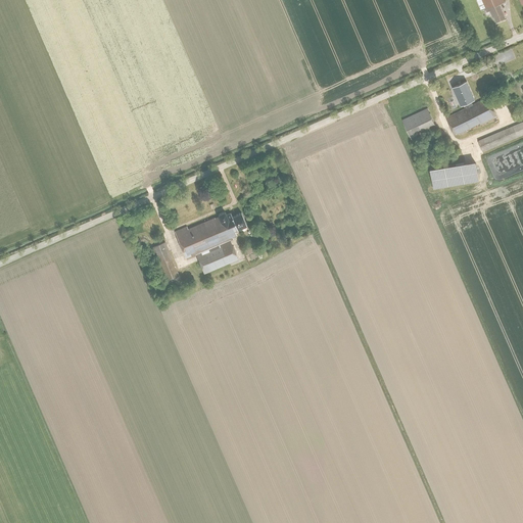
[(477,0),(481,9),(486,7),(482,0),(477,0)]
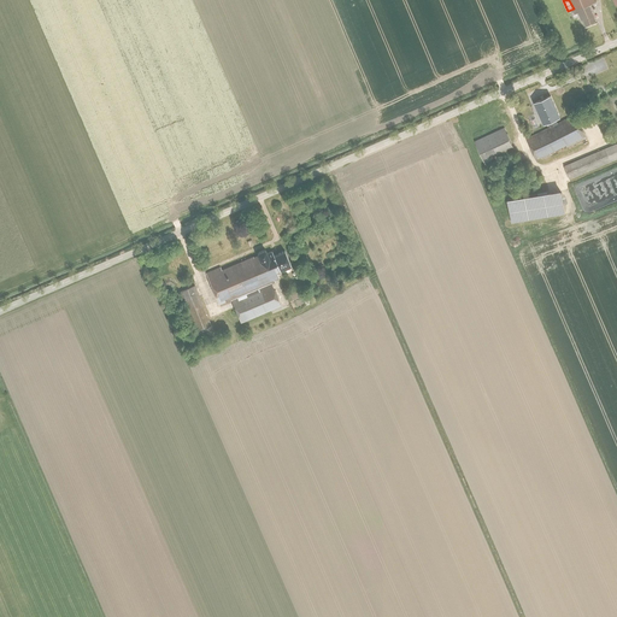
[(594,0),(569,0),(574,9),(575,13),(579,12),(581,19),(583,18),(587,25),(597,21),(589,5),(595,1),(594,0)]
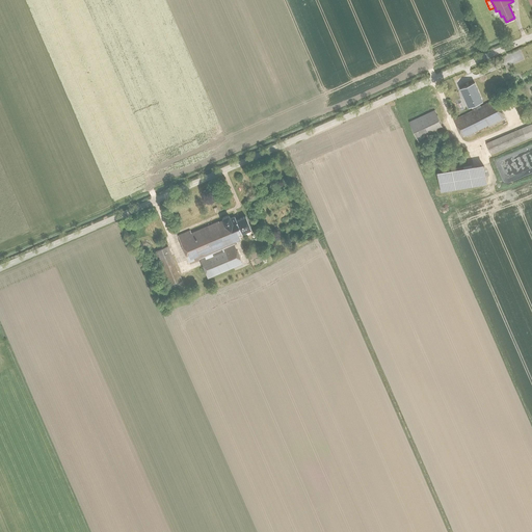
[(475,81),(460,88),(470,107),(473,106),(480,102),(484,100),(475,81)]
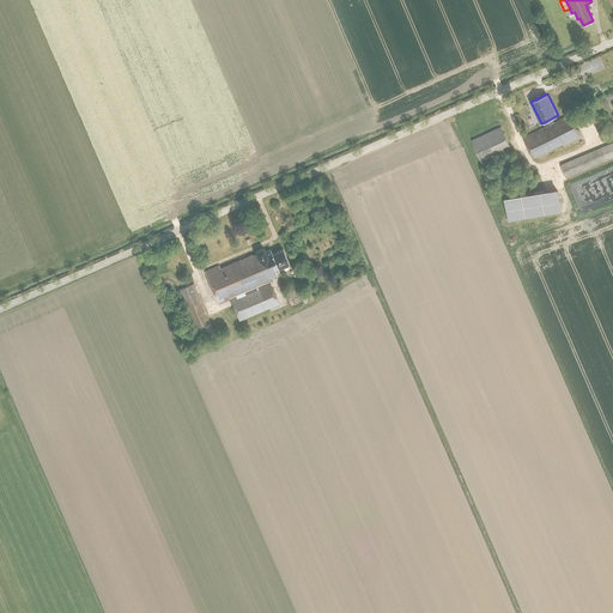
[(525,138),(534,158),(582,135),(572,115),(525,138)]
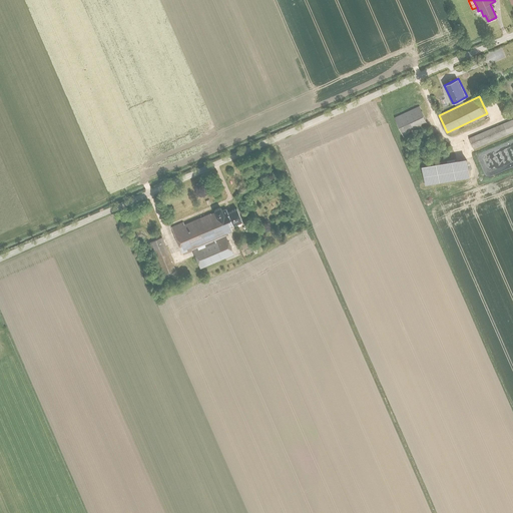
[(420,105),(396,117),(404,134),(428,123),(420,105)]
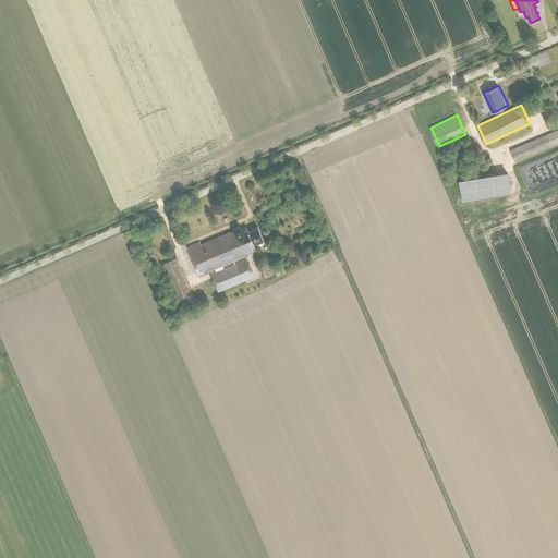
[(557,129),(511,149),(517,161),(557,143),(557,129)]
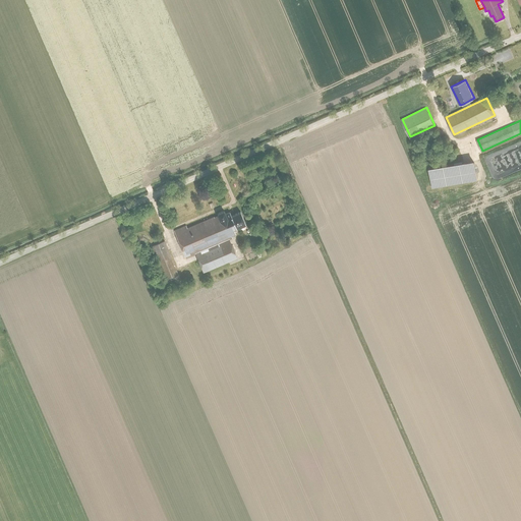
[(520,146),(512,149),(514,155),(512,155),(512,158),(517,157),(518,160),(520,159),(520,146)]
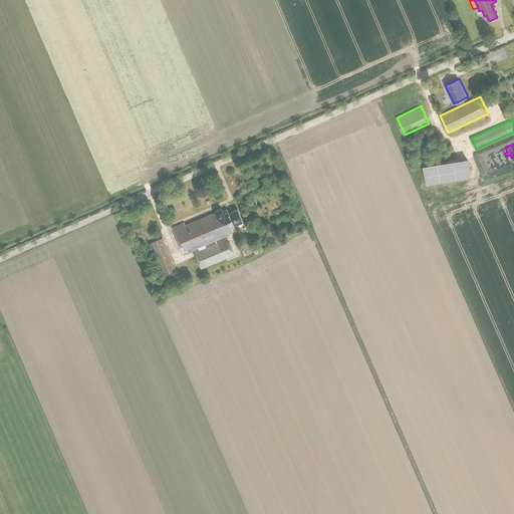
[(468,159),(424,166),(427,186),(471,179),(468,159)]
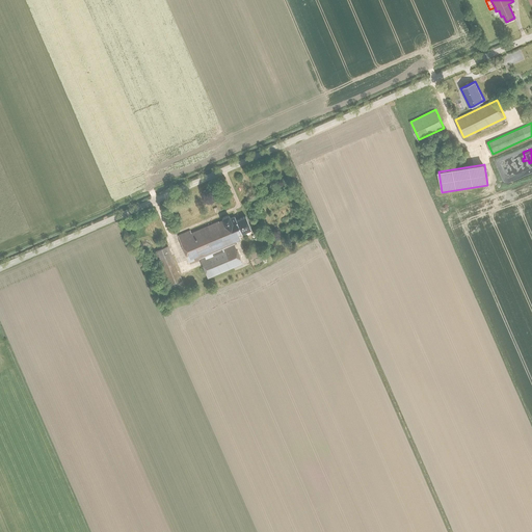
[(233,216),(180,239),(189,262),(243,239),(241,234),(235,221),(233,216)]
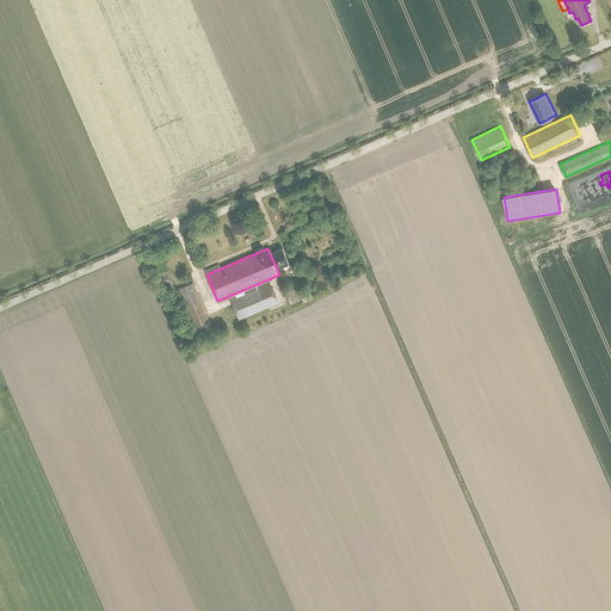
[(270,254),(277,269),(290,263),(283,248),(270,254)]
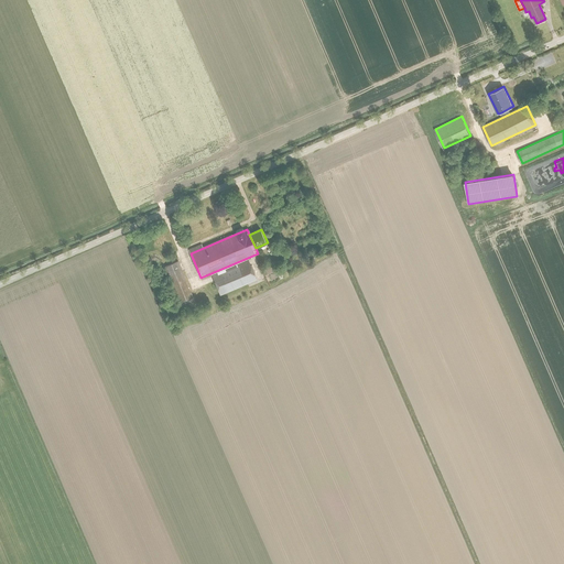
[(194,299),(179,260),(164,267),(180,304),(194,299)]
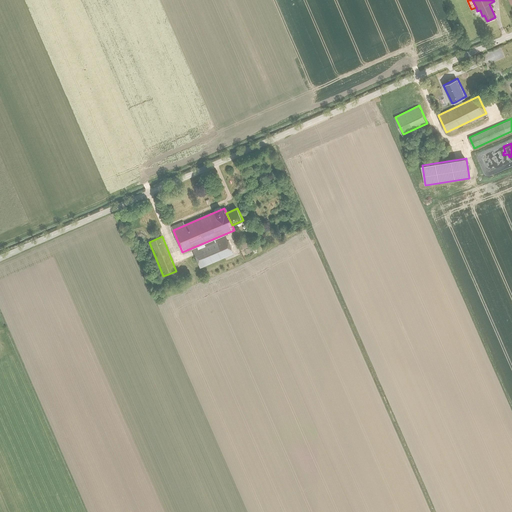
[(193,252),(200,267),(233,253),(226,238),(193,252)]
